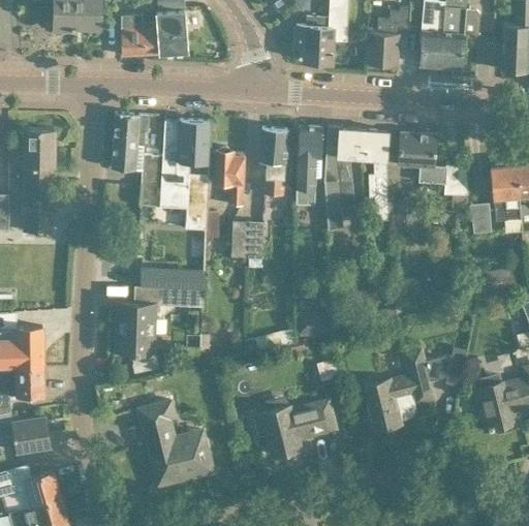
[(54,0),(54,9),(54,30),(70,30),(70,32),(74,32),(74,27),(99,28),(99,0),(54,0)]
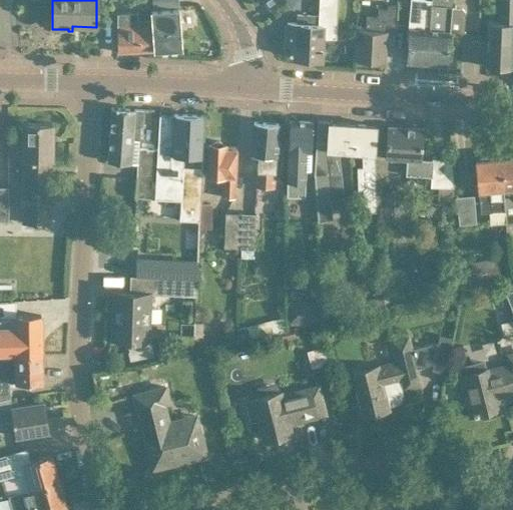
[(151,0),(152,9),(178,8),(177,0),(151,0)]
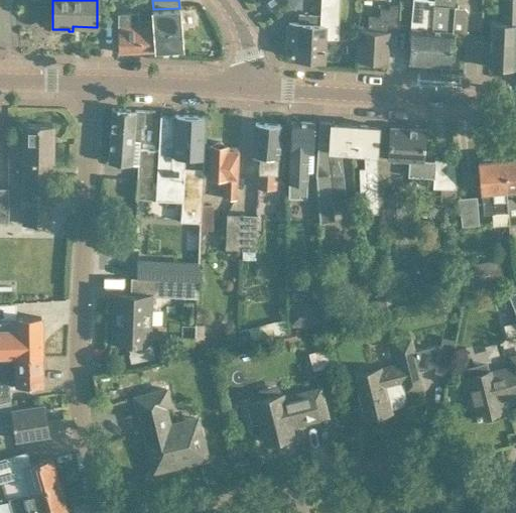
[(263,0),(271,11),(285,0),(287,0),(291,5),(297,0),(263,0)]
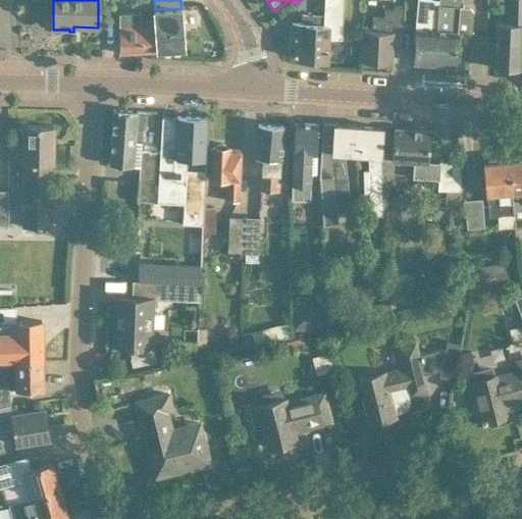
[(302,17),(302,27),(293,26),(292,47),(300,47),(299,61),(326,62),(327,42),(342,42),(343,21),(344,0),(324,0),(323,18),(314,18),(302,17)]
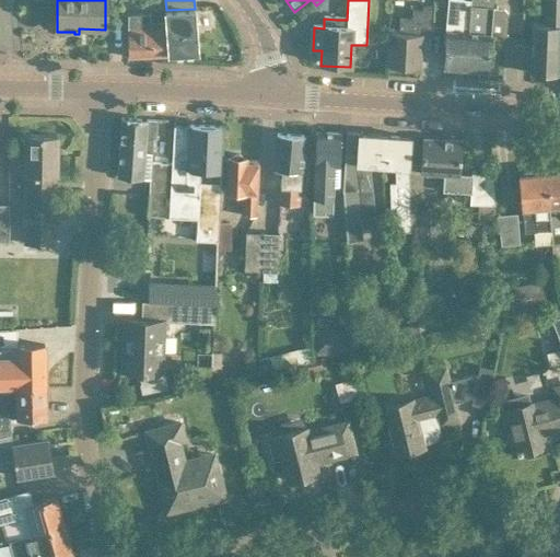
[(447,6),(444,48),(442,69),(465,71),(470,8),(470,2),(447,0),(447,6)]
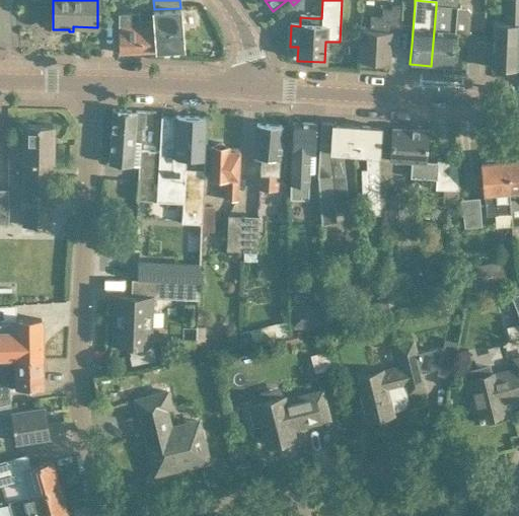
[(436,7),(431,66),(452,68),(455,32),(469,33),(470,13),(466,9),(457,8),(457,0),(436,0),(436,2),(436,7)]
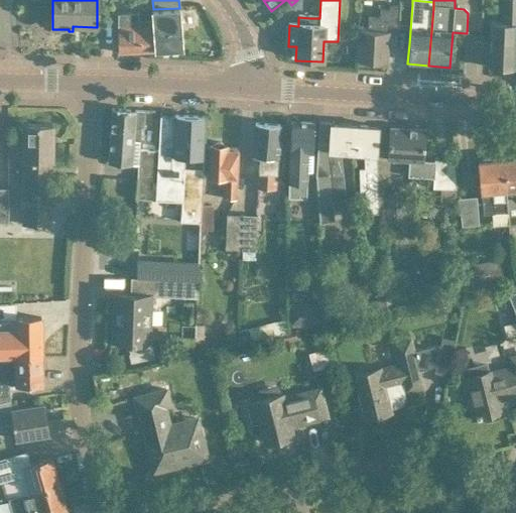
[(515,0),(502,0),(502,24),(491,24),(489,70),(513,71),(515,41),(515,40),(515,0)]
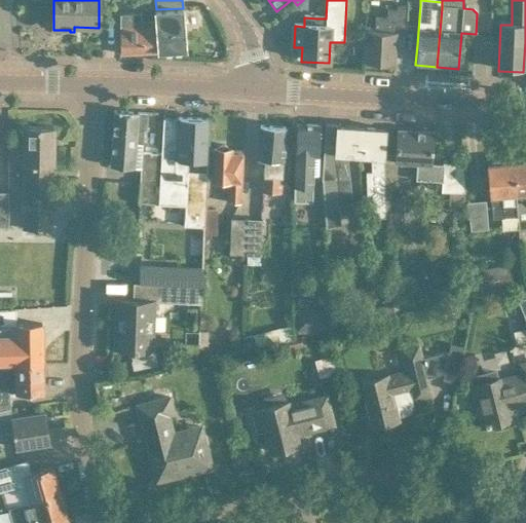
[(365,32),(363,64),(395,66),(397,29),(406,29),(407,8),(398,7),(398,12),(387,11),(387,20),(376,20),(375,33),(365,32)]
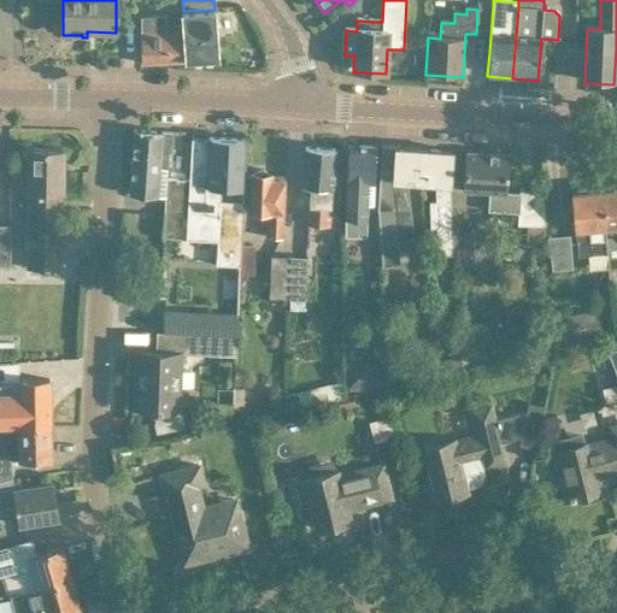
[(182,19),(182,29),(184,64),(217,62),(215,15),(182,17),(182,19)]
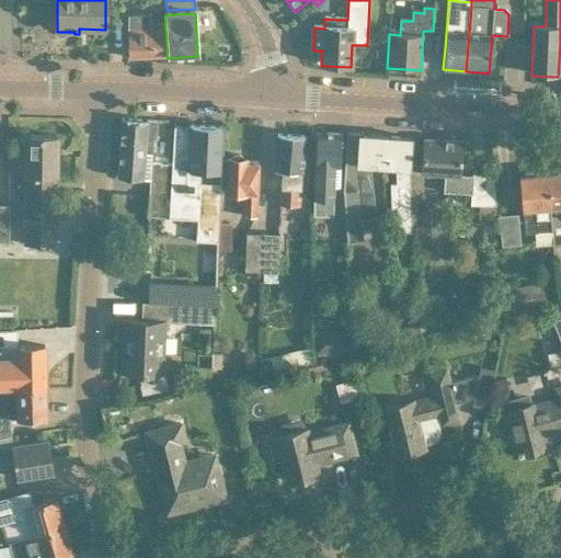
[(129,20),(128,38),(128,60),(168,58),(165,26),(150,27),(150,19),(129,20)]
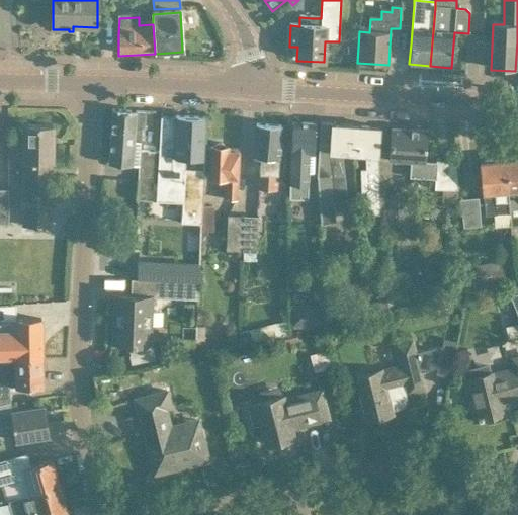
[(112,111),(110,144),(133,145),(133,144),(140,144),(140,131),(144,131),(146,113),(112,111)]
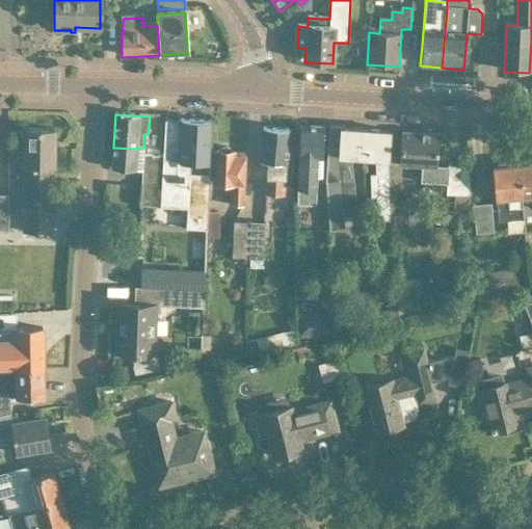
[(161,189),(160,207),(186,208),(185,231),(207,232),(210,177),(190,176),(191,164),(210,165),(211,143),(212,123),(180,122),(180,123),(166,123),(165,123),(164,142),(163,158),(162,178),(161,189)]
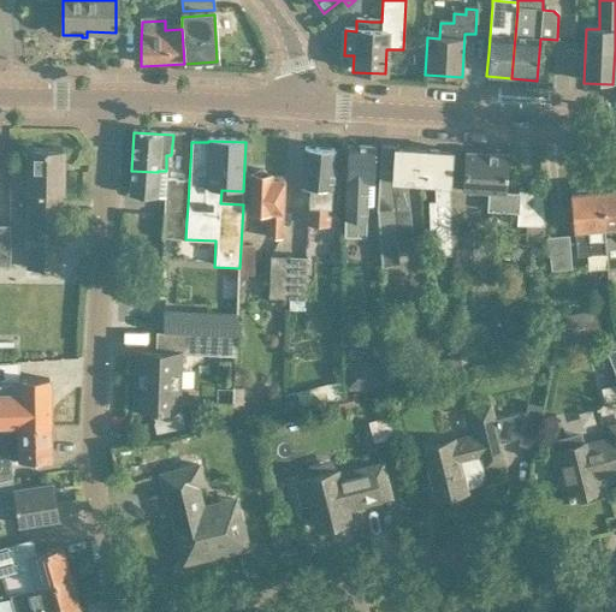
[(347,148),(344,238),(366,239),(367,184),(373,184),(374,148),(347,148)]
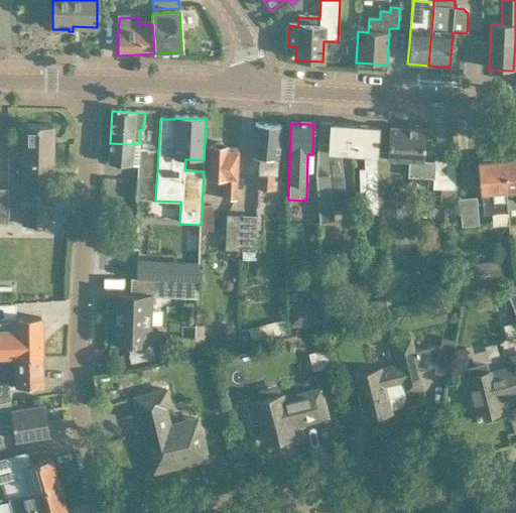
[(319,125),(318,145),(317,153),(315,179),(319,226),(334,224),(333,204),(345,203),(340,154),(352,155),(354,127),(319,125)]
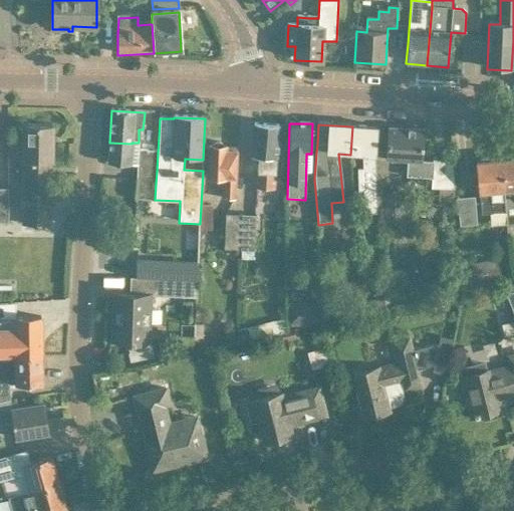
[(254,125),(253,146),(252,157),(258,157),(256,189),(274,190),(278,126),(254,125)]
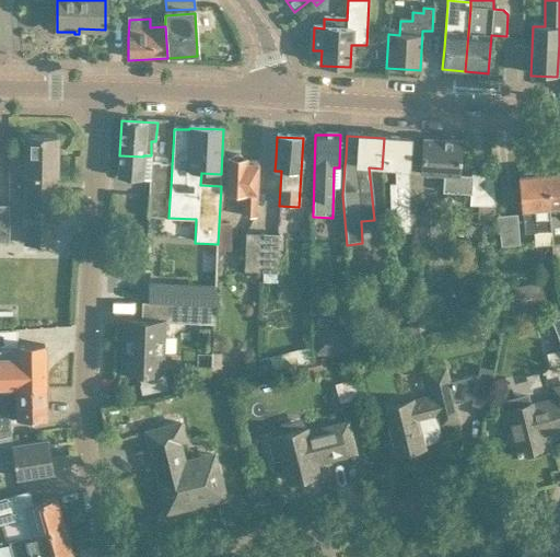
[(25,174),(25,177),(26,177),(26,212),(24,212),(23,231),(25,231),(25,246),(54,247),(54,232),(58,232),(58,213),(55,213),(55,177),(56,177),(57,138),(25,138),(25,160),(22,160),(22,174),(25,174)]
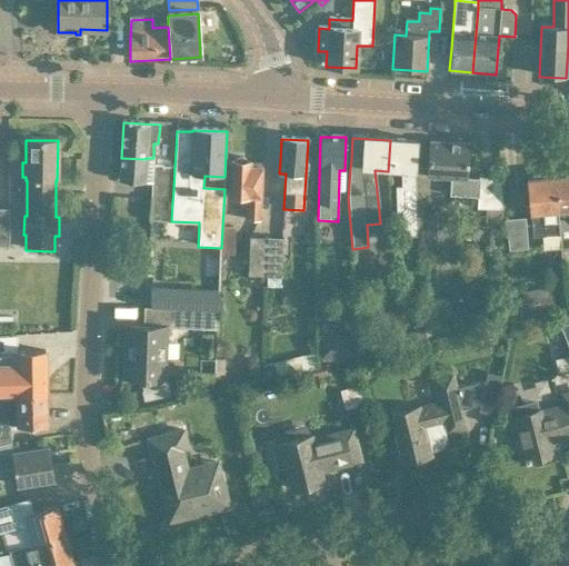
[(390,140),(388,171),(401,172),(402,188),(396,188),(398,214),(405,214),(406,238),(420,237),(416,172),(416,165),(415,165),(416,142),(390,140)]
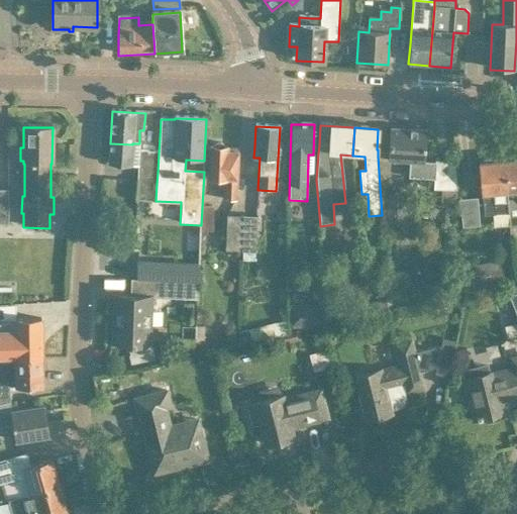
[(390,129),(388,160),(408,161),(407,172),(409,172),(408,180),(416,180),(434,181),(433,190),(457,191),(454,164),(435,162),(435,164),(424,164),(426,132),(390,129)]
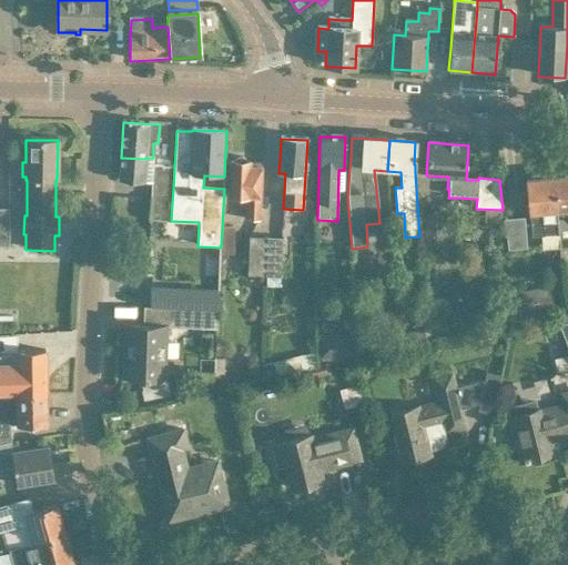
[(121,158),(119,182),(141,183),(153,184),(152,201),(150,221),(166,222),(169,202),(172,202),(173,190),(174,169),(163,168),(152,168),(153,158),(145,158),(145,159),(121,158)]
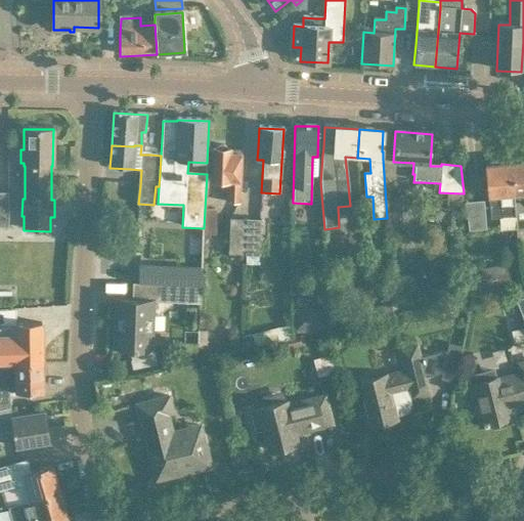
[(213,150),(212,171),(212,182),(227,183),(227,204),(239,205),(242,156),(230,155),(231,152),(213,150)]
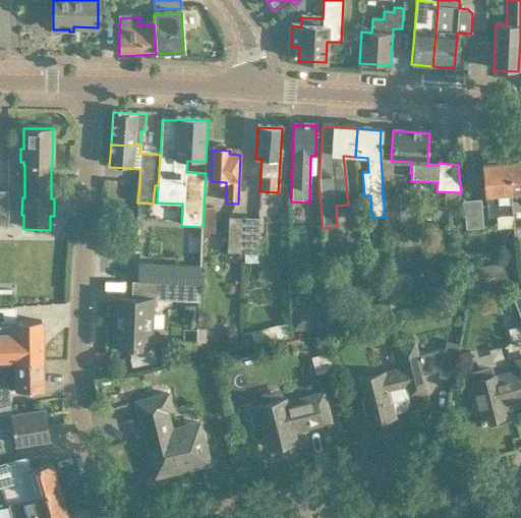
[(520,162),(508,163),(511,207),(520,206),(520,162)]
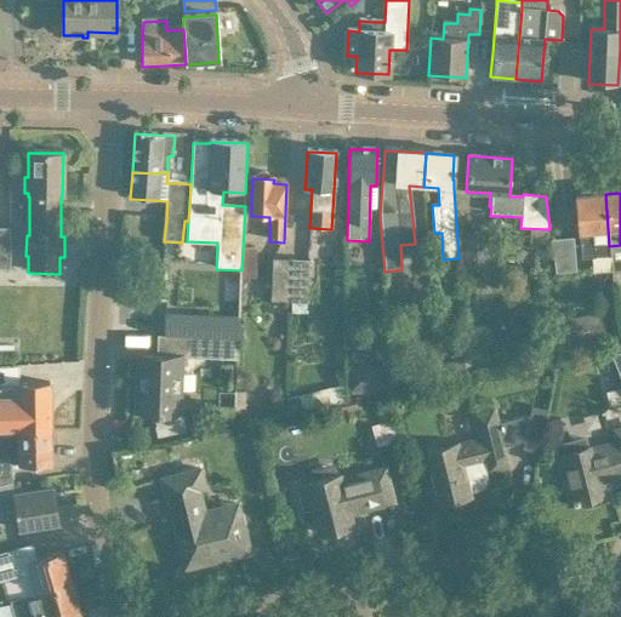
[(575,198),(577,222),(581,260),(610,257),(609,246),(605,194),(575,198)]
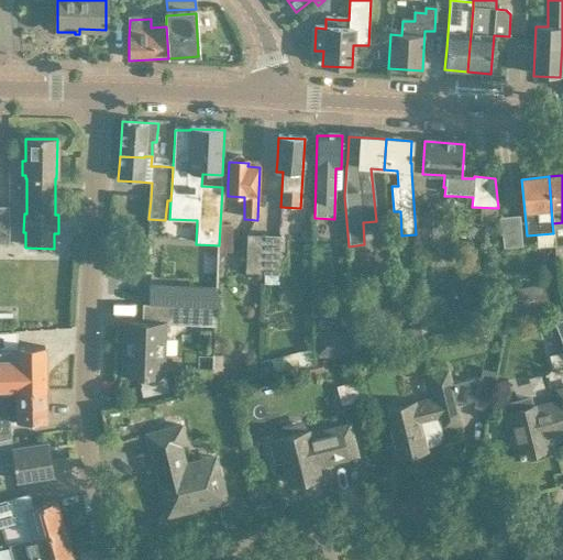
[(0,208),(0,230),(10,231),(9,208),(0,208)]
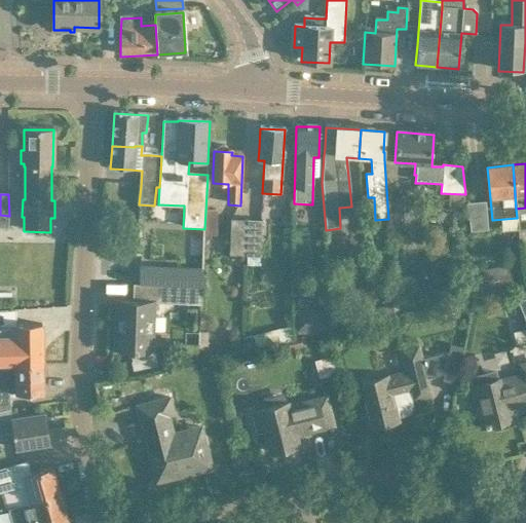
[(392,199),(395,232),(415,230),(413,198),(392,199)]
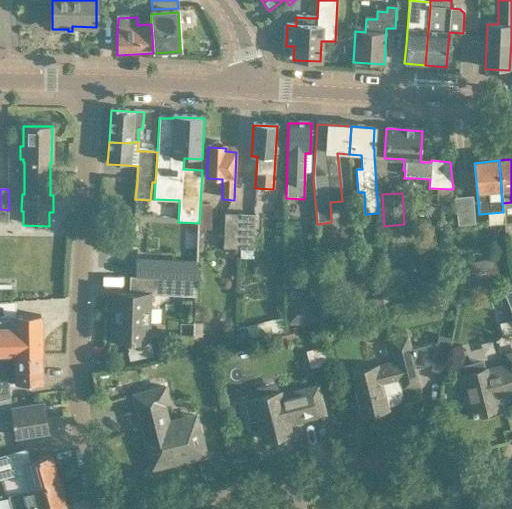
[(473,197),(455,199),(457,226),(475,224),(473,197)]
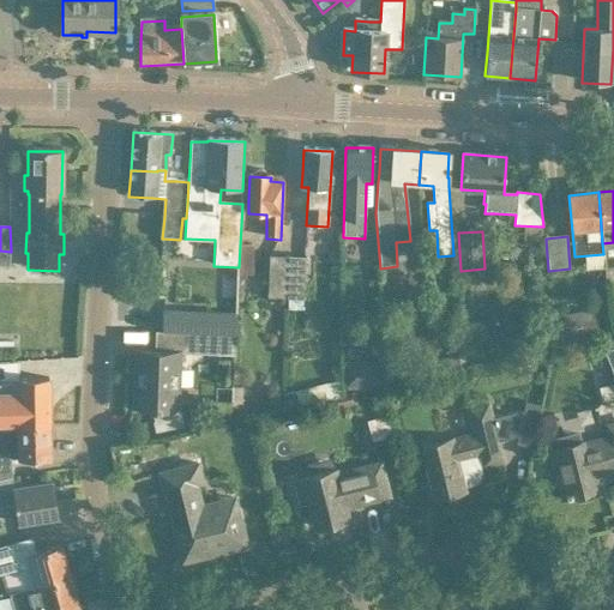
[(269,258),(268,300),(287,300),(288,259),(269,258)]
